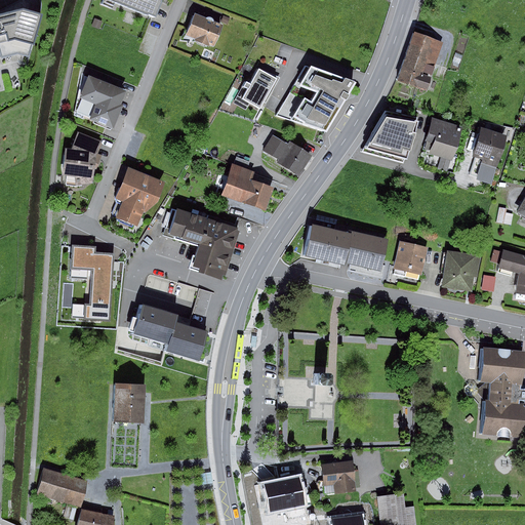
[(159,0),(104,0),(105,0),(103,4),(117,10),(120,4),(152,17),(159,0)]
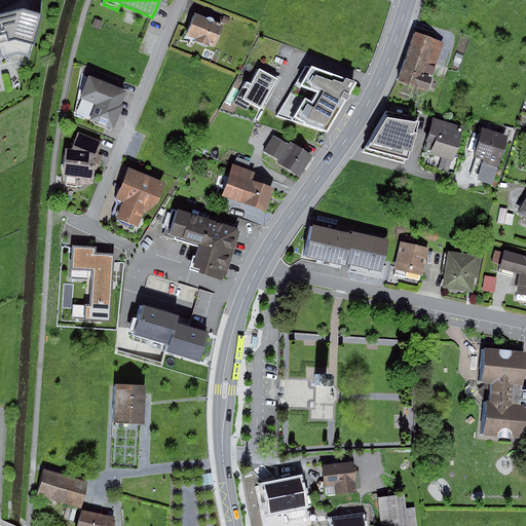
[(23,8),(0,14),(0,46),(3,58),(17,54),(27,57),(30,43),(34,44),(41,16),(23,8)]
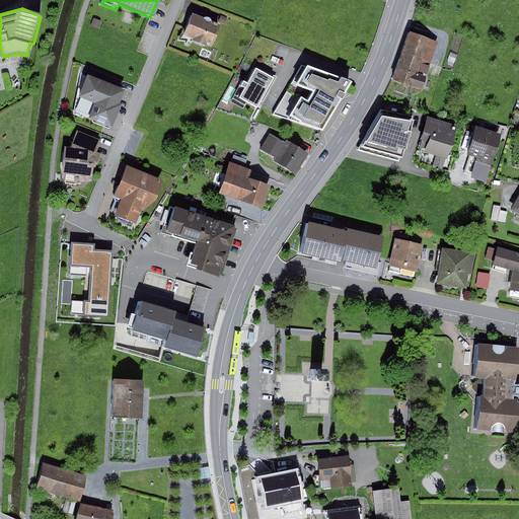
[(215,25),(192,16),(183,35),(207,45),(215,25)]
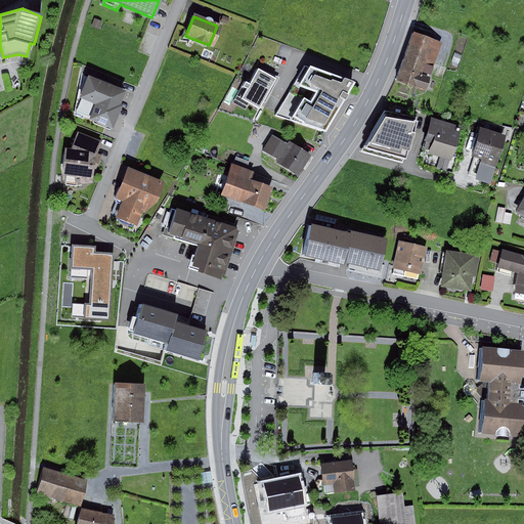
[(438,45),(412,36),(398,79),(423,88),(438,45)]
